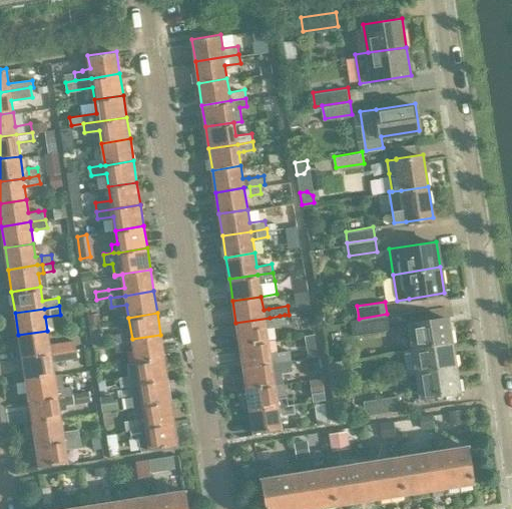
[(387,314),(359,319),(352,320),(354,333),(389,328),(387,314)]
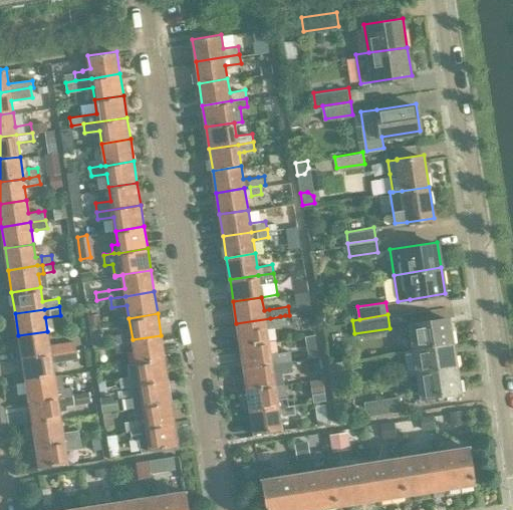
[(270,318),(236,323),(240,345),(268,340),(266,327),(271,326),(287,323),(285,315),(280,316),(270,318)]
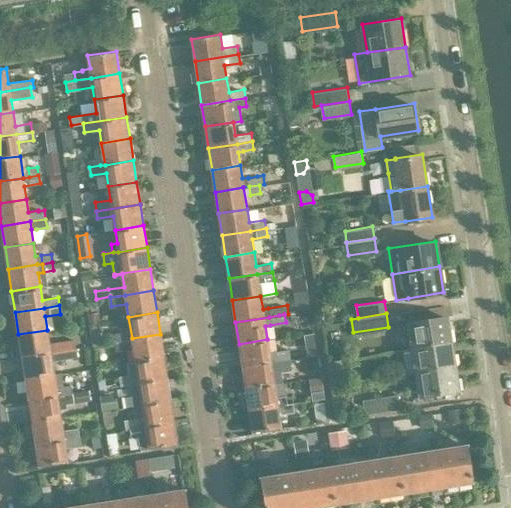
[(409,322),(413,347),(451,341),(447,316),(409,322)]
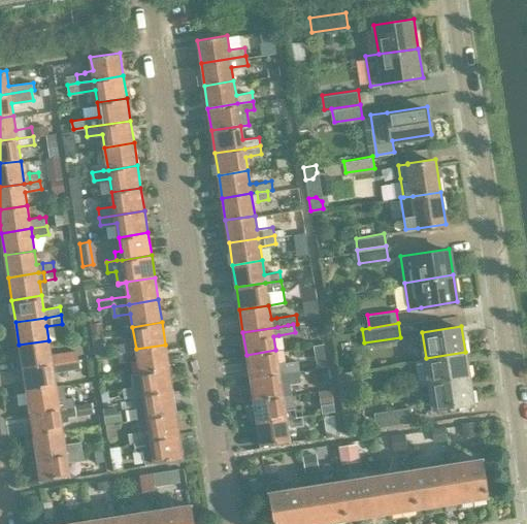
[(48,340),(19,345),(23,367),(52,362),(57,361),(73,359),(78,358),(77,350),(51,354),(48,340)]
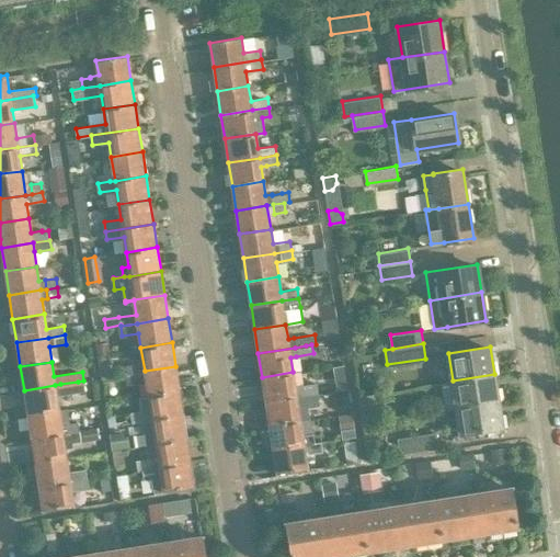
[(126,364),(127,374),(139,372),(137,363),(126,364)]
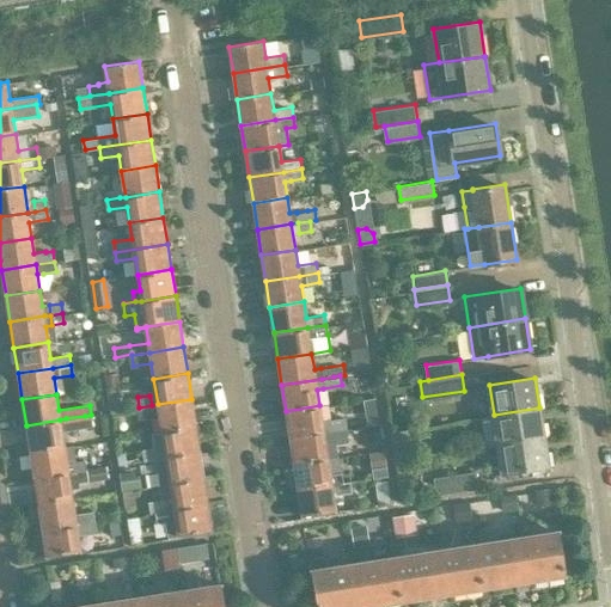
[(191,399),(158,404),(162,430),(196,425),(191,399)]
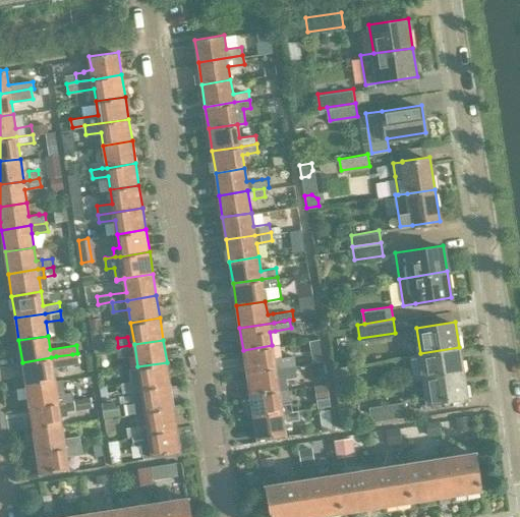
[(129,345),(118,347),(120,355),(130,353),(129,345)]
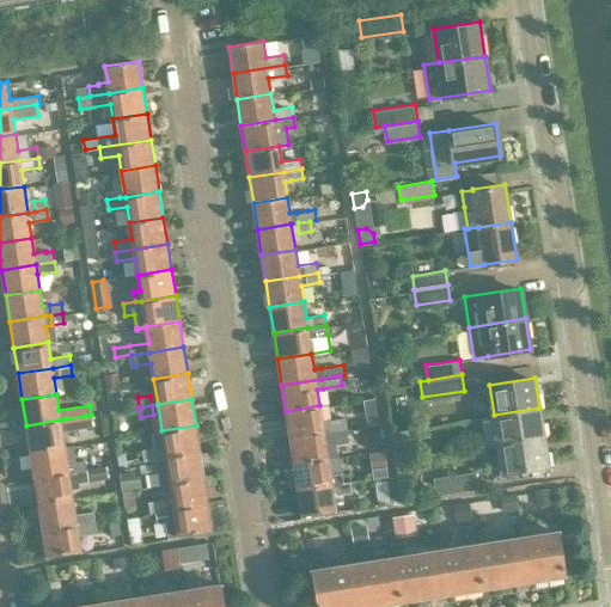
[(319,405),(286,411),(289,436),(346,428),(344,416),(322,420),(319,405)]
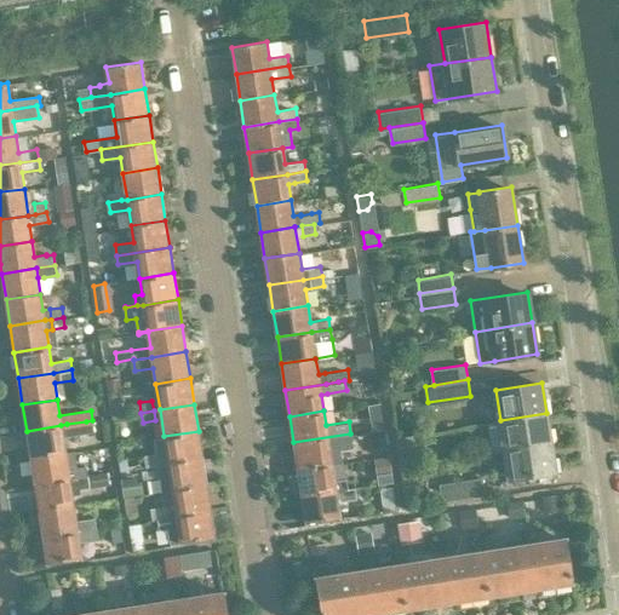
[(493,452),(505,449),(551,442),(546,413),(500,420),(488,423),(493,452)]
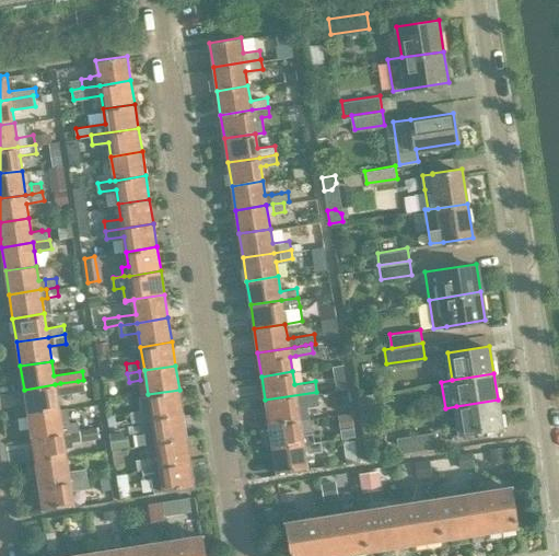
[(55,384),(24,390),(27,414),(59,408),(57,394),(84,390),(83,380),(78,381),(60,383),(55,384)]
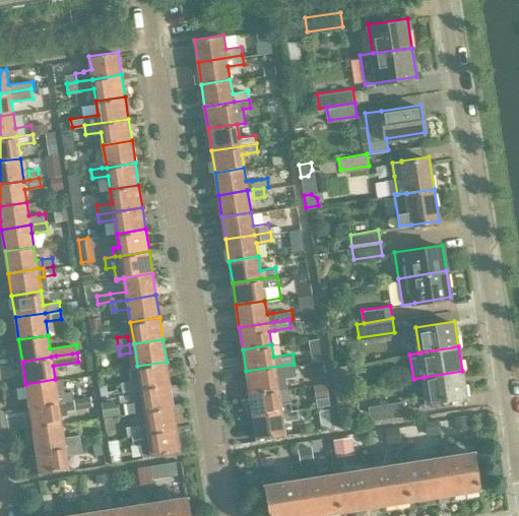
[(131,380),(121,381),(123,391),(131,389),(136,389),(170,383),(167,362),(137,366),(129,367),(131,380)]
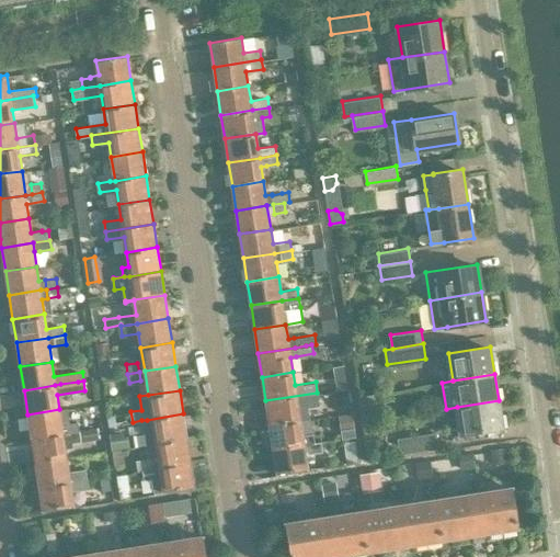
[(317,393),(265,400),(270,424),(300,420),(309,418),(308,406),(319,405),(317,393)]
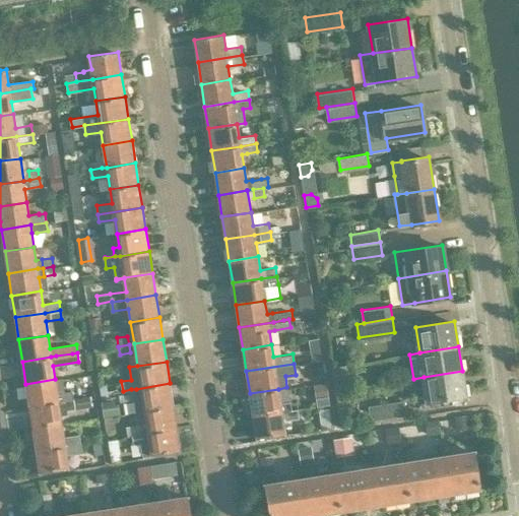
[(331,367),(335,391),(351,388),(347,364),(331,367)]
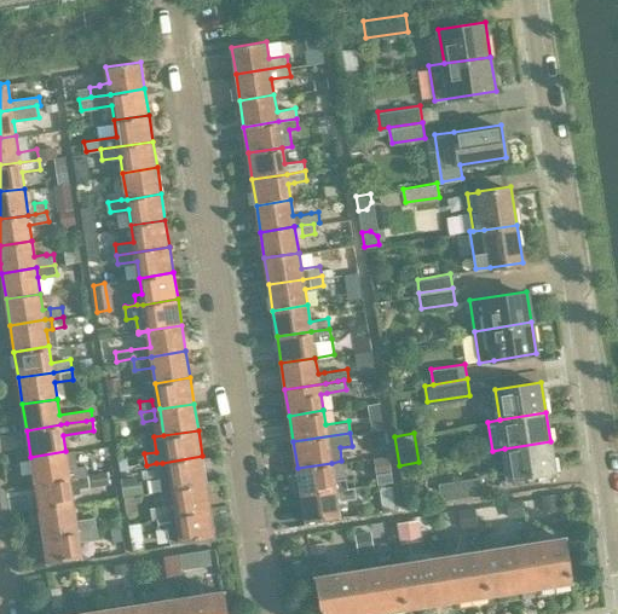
[(550,441),(504,449),(508,479),(555,471),(550,441)]
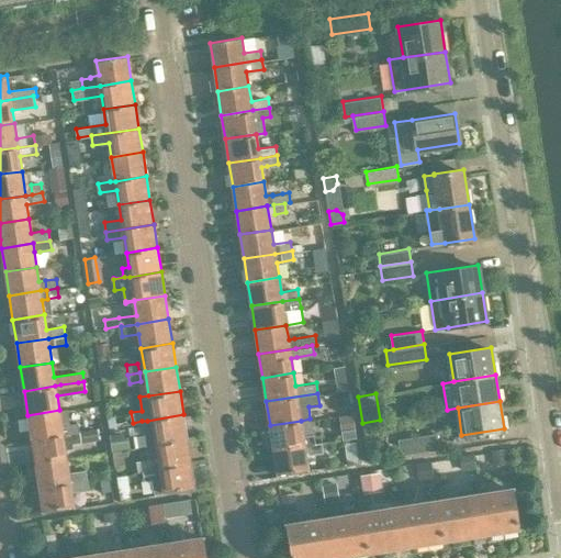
[(59,410),(27,415),(31,438),(63,434),(79,431),(78,423),(70,424),(68,409),(59,410)]
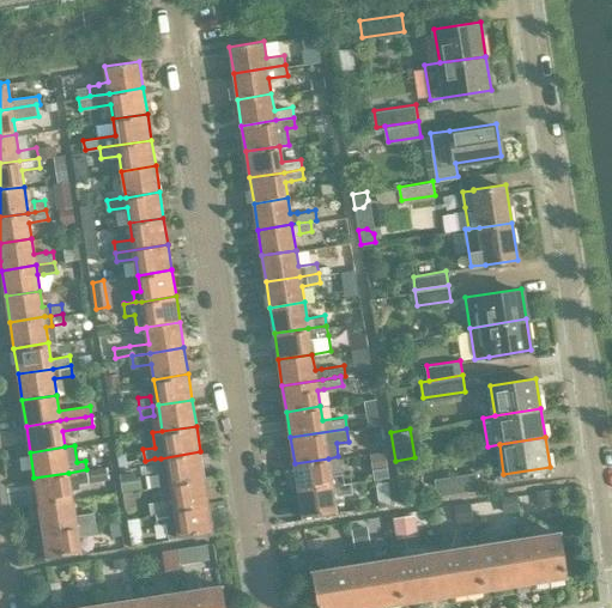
[(161,458),(155,458),(156,469),(158,470),(161,485),(170,484),(204,478),(200,451),(161,458)]
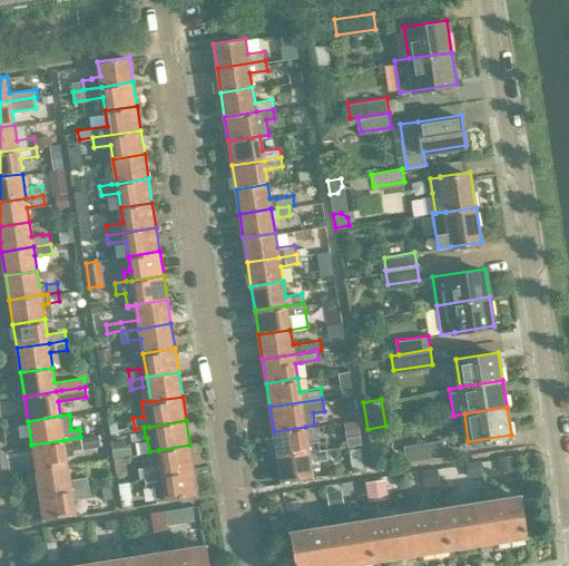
[(305,427),(274,431),(277,456),(308,450),(326,448),(326,447),(320,448),(319,440),(307,441),(305,427)]
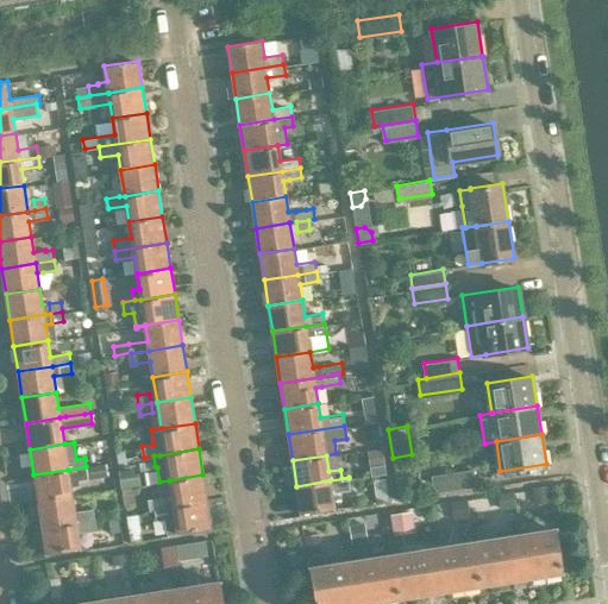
[(68,470),(33,474),(38,501),(73,495),(70,480),(88,478),(108,474),(107,464),(86,466),(68,470)]
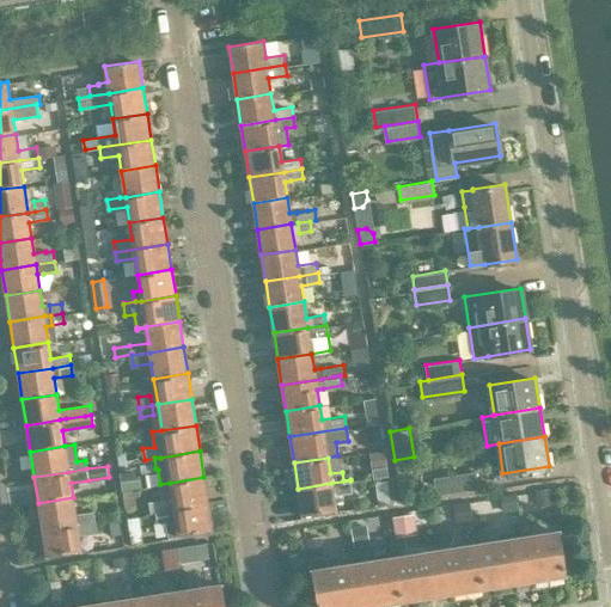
[(435,477),(438,494),(480,486),(476,471),(435,477)]
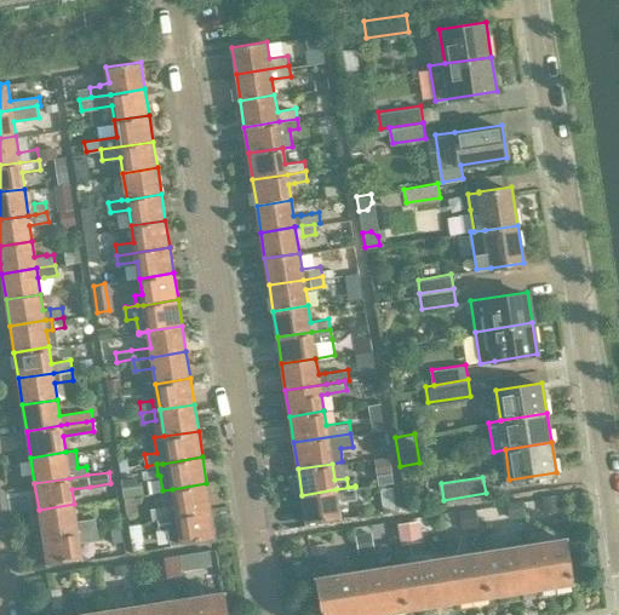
[(175,504),(152,507),(153,518),(158,518),(170,516),(176,515),(211,510),(206,483),(172,489),(175,504)]
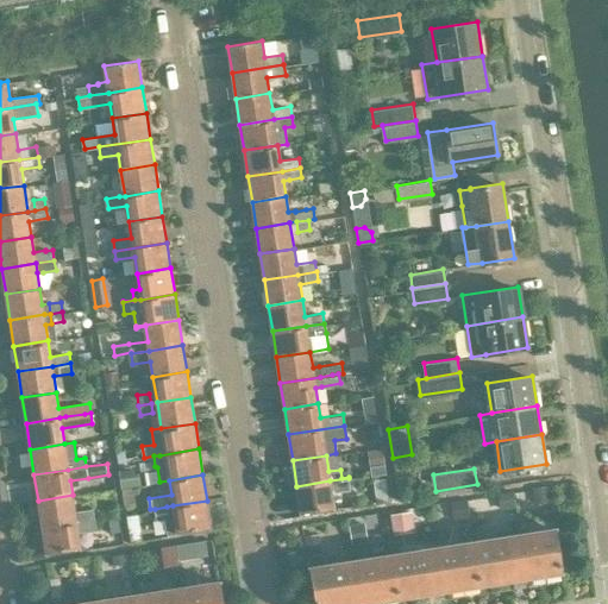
[(330,480),(296,486),(300,513),(334,508),(332,491),(350,488),(349,478),(330,480)]
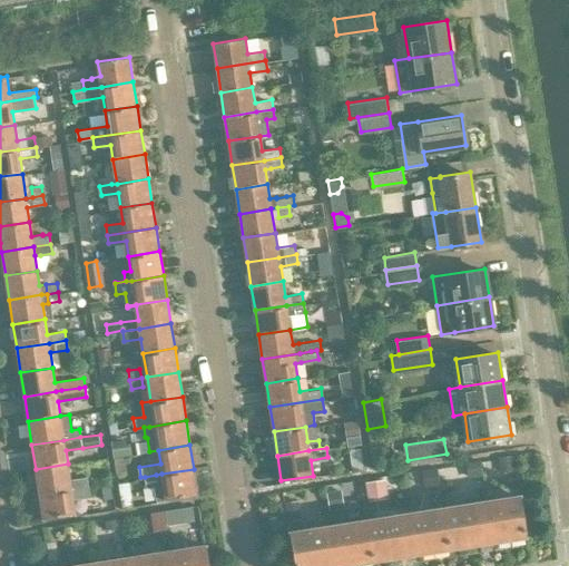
[(68,464),(36,469),(39,494),(71,488),(88,486),(87,477),(70,479),(68,464)]
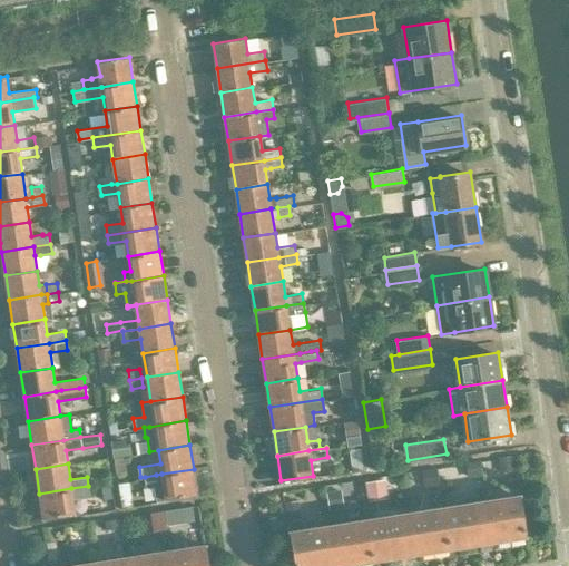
[(194,469),(162,474),(166,499),(197,494),(194,469)]
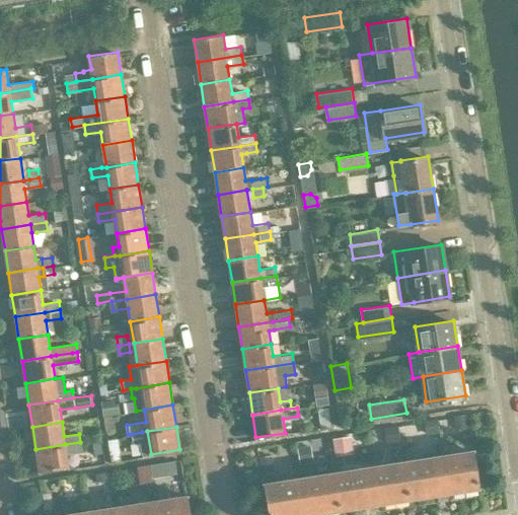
[(144,440),(142,432),(132,434),(133,442),(144,440)]
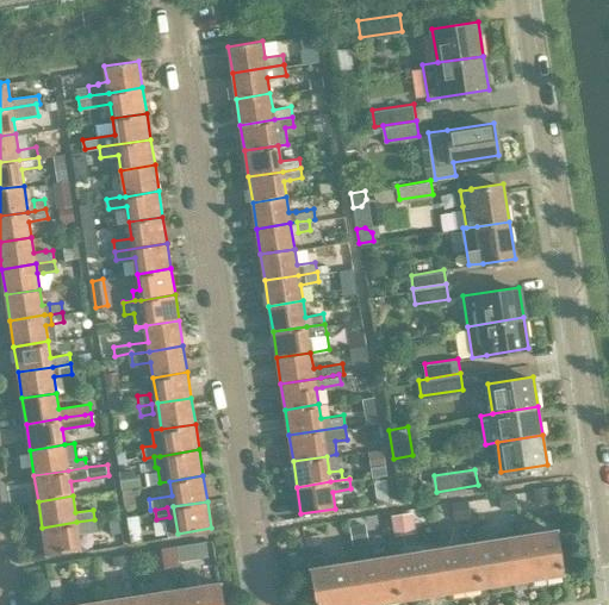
[(76,522),(42,528),(47,554),(81,548),(78,532),(97,529),(94,519),(76,522)]
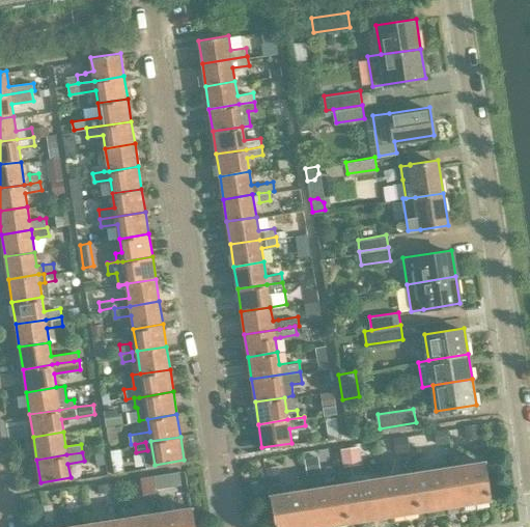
[(484,461),(413,472),(419,510),(491,499),(484,461)]
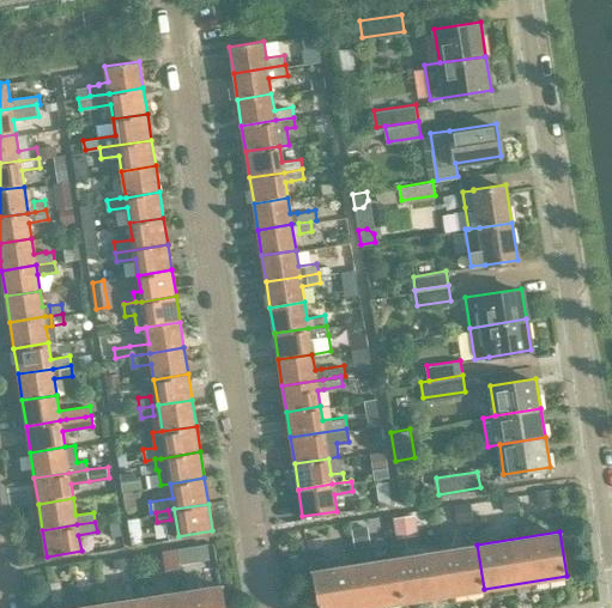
[(477,545),(394,558),(401,602),(484,589),(477,545)]
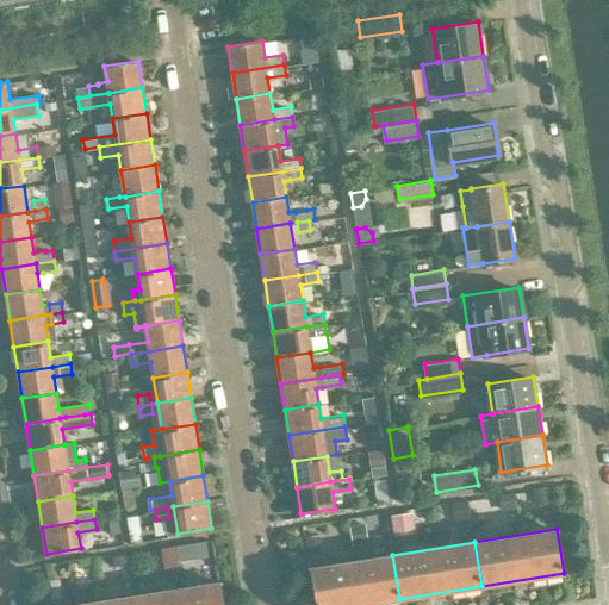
[(361,604),(399,599),(392,555),(310,568),(315,604),(361,604)]
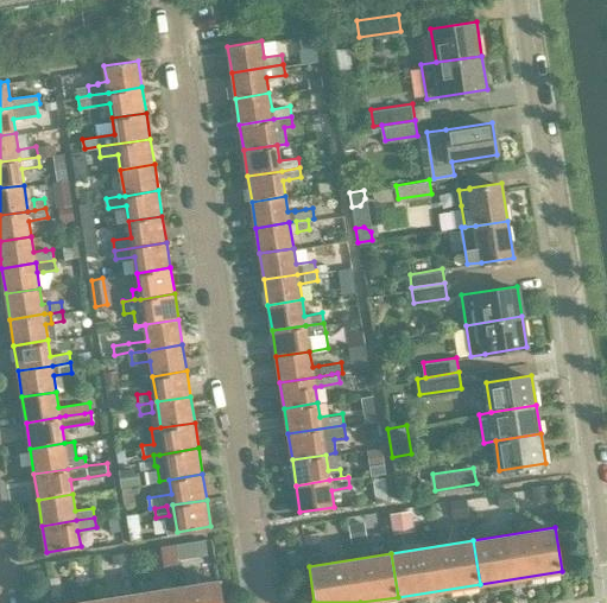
[(222,602),(220,581),(138,594),(138,602),(222,602)]
